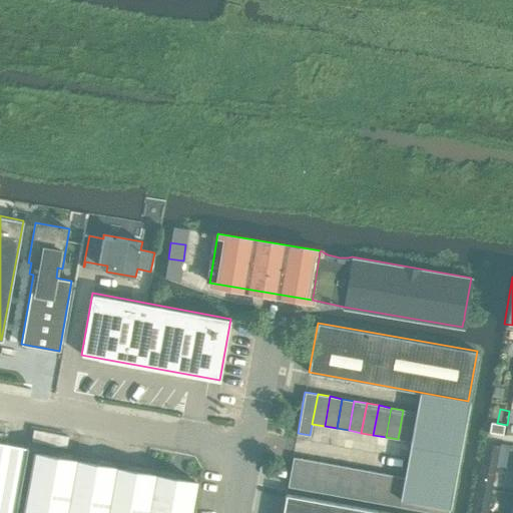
[(403,410),(398,439),(411,442),(416,412),(403,410)]
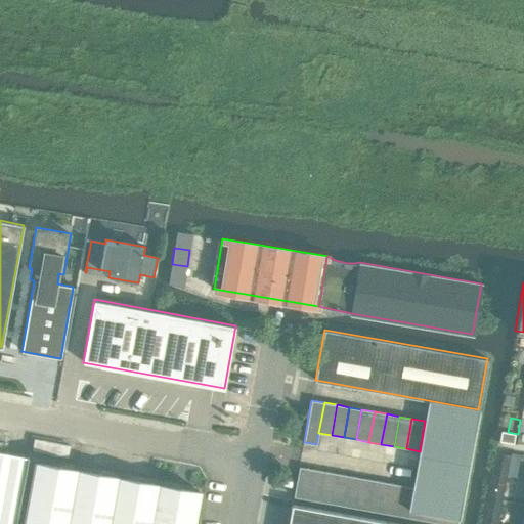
[(0,523),(13,523),(26,455),(0,450),(0,523)]
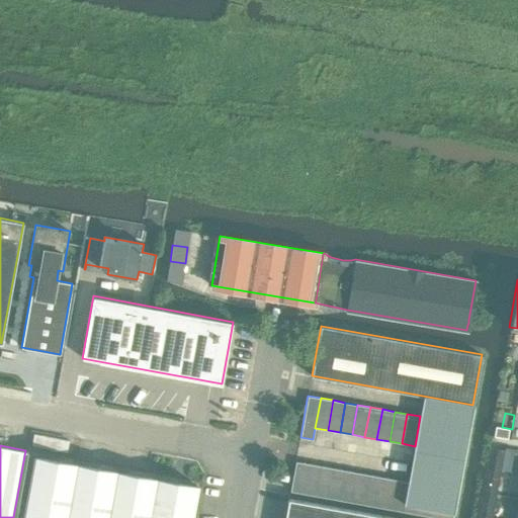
[(504,449),(497,448),(495,463),(501,464),(504,449)]
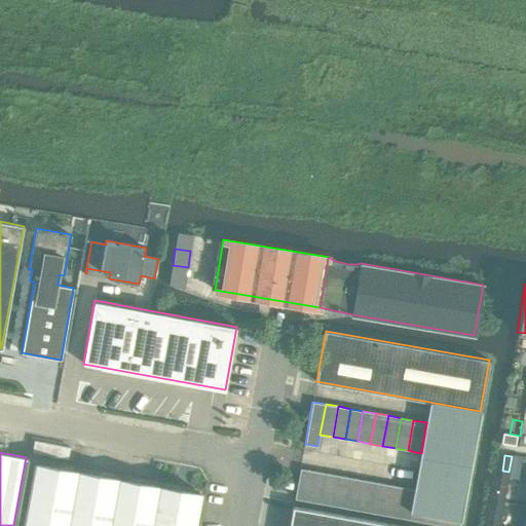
[(190,525),(197,491),(36,461),(23,525),(190,525)]
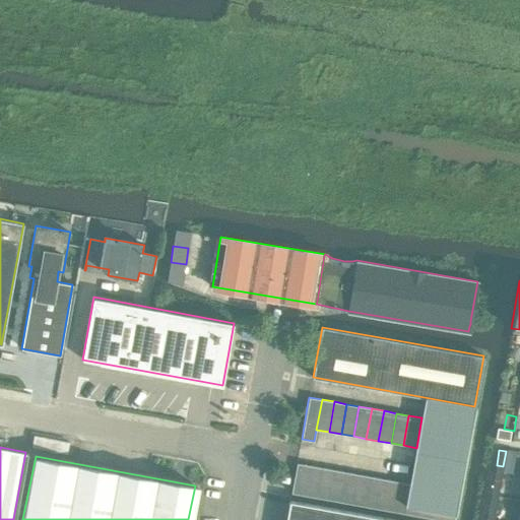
[(294,477),(291,493),(304,496),(309,465),(297,463),(294,477)]
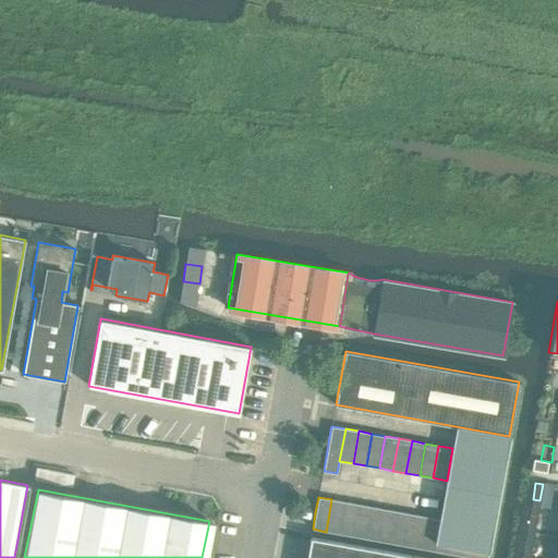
[(331,499),(326,532),(339,534),(346,502),(331,499)]
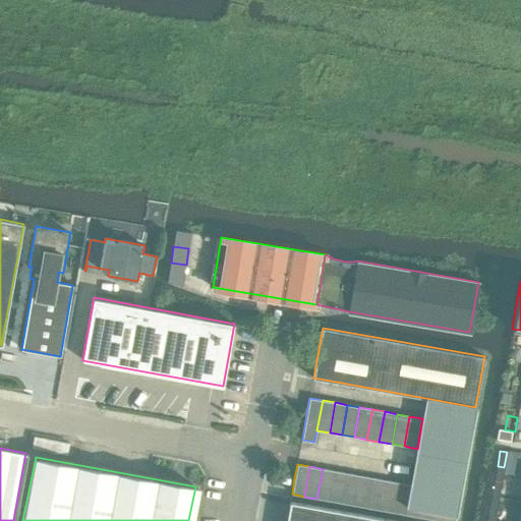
[(495,481),(502,482),(504,467),(498,466),(495,481)]
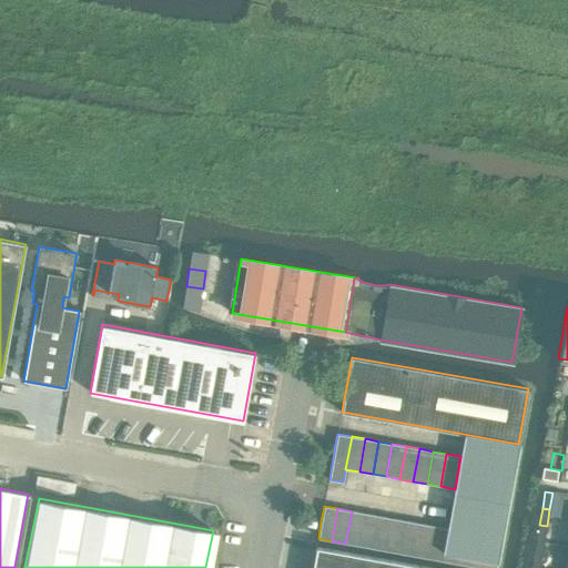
[(352,511),(345,544),(358,546),(365,514),(352,511)]
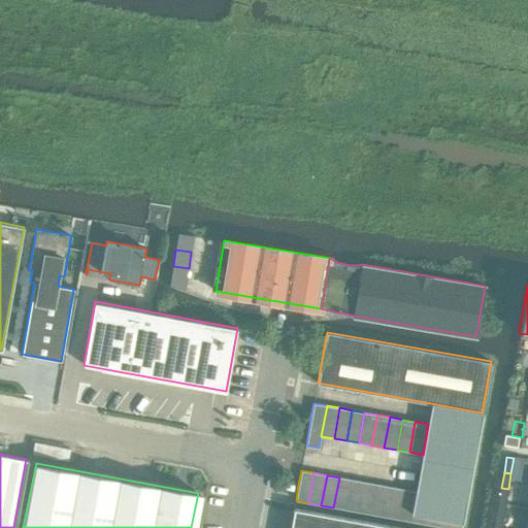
[(339,477),(333,507),(347,510),(352,480),(339,477)]
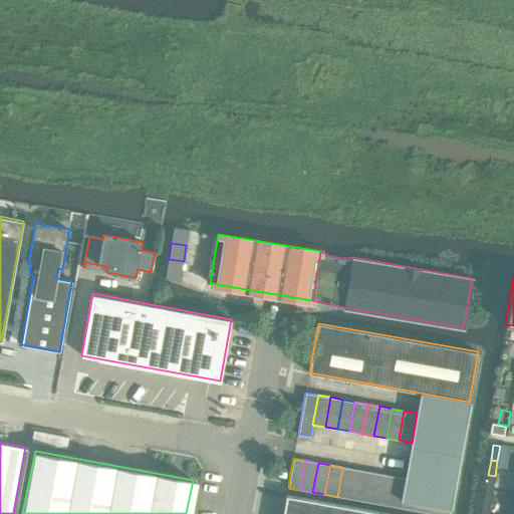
[(342,467),(337,497),(349,499),(355,470),(342,467)]
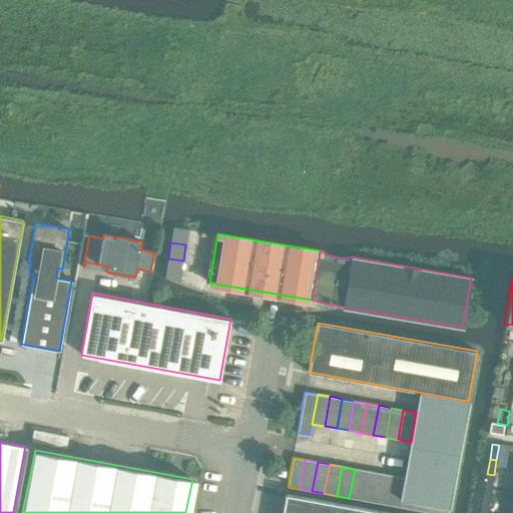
[(355,469),(349,498),(361,500),(367,471),(355,469)]
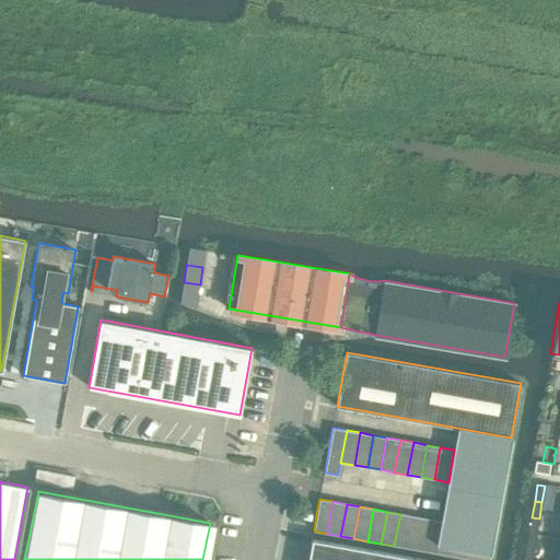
[(400,514),(394,546),(408,549),(413,516),(400,514)]
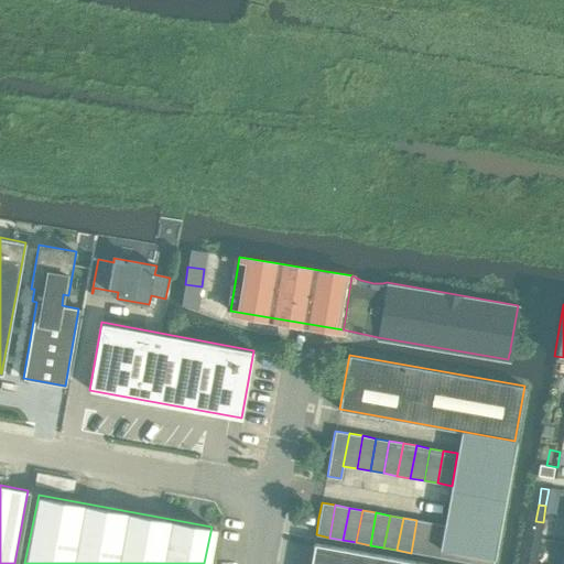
[(416,520),(411,553),(424,555),(431,523),(416,520)]
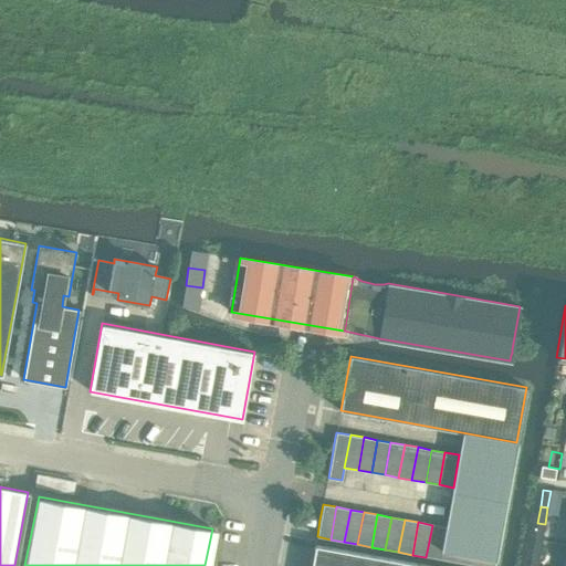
[(534,538),(542,540),(545,524),(537,523),(534,538)]
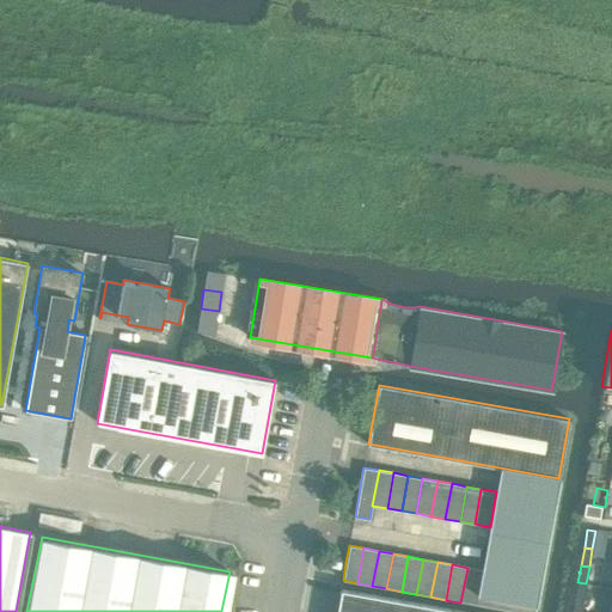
[(467,568),(460,603),(475,605),(482,570),(467,568)]
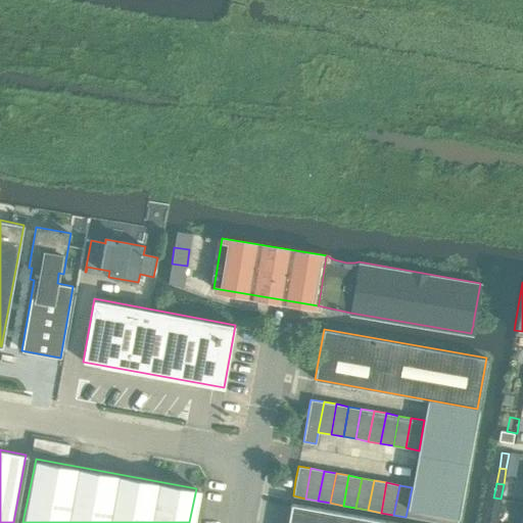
[(491,513),(497,514),(501,498),(493,497),(491,513)]
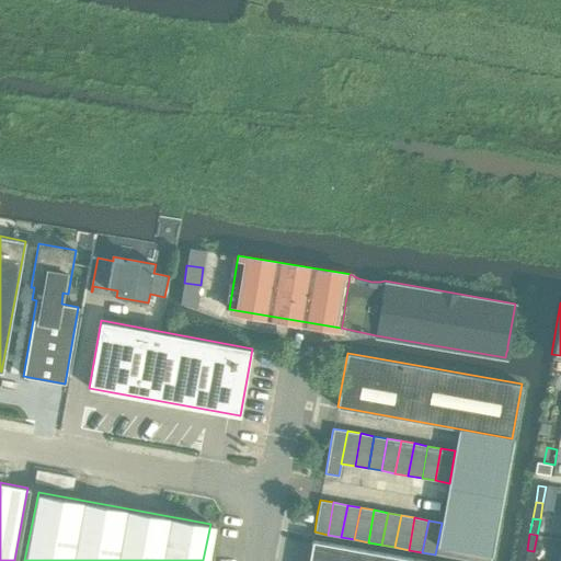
[(422,560),(313,541),(310,560),(422,560)]
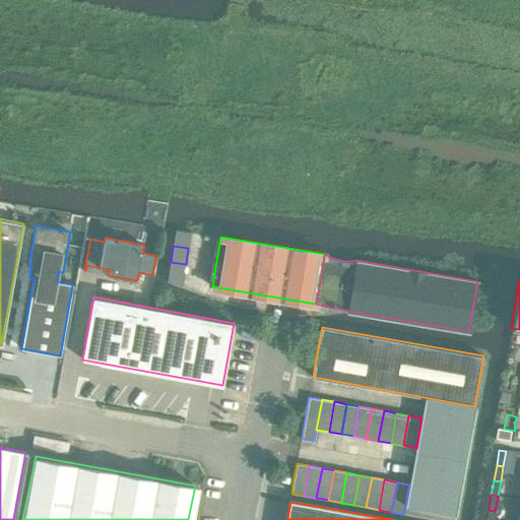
[(485,519),(493,519),(495,511),(489,510),(485,519)]
